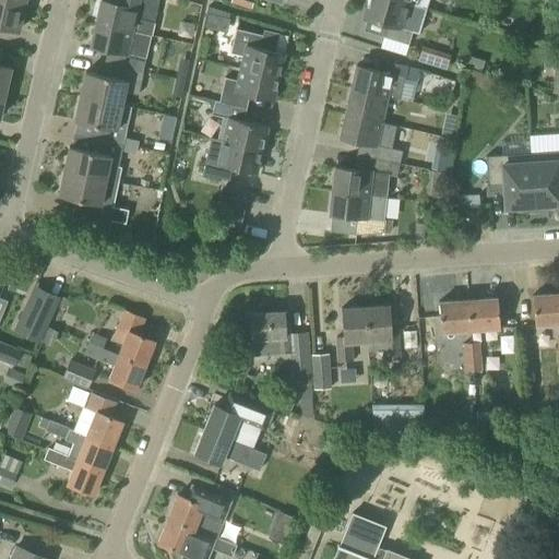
[(0,0),(0,26),(18,31),(24,6),(0,0)]
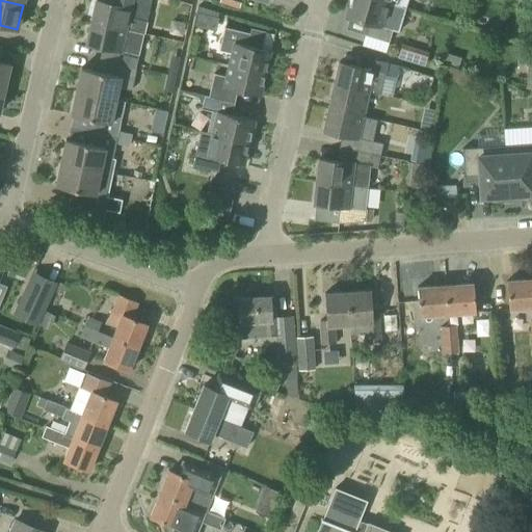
[(126,30),(142,34),(144,24),(151,0),(98,0),(99,0),(97,0),(95,0),(95,2),(90,23),(125,30),(126,30)]
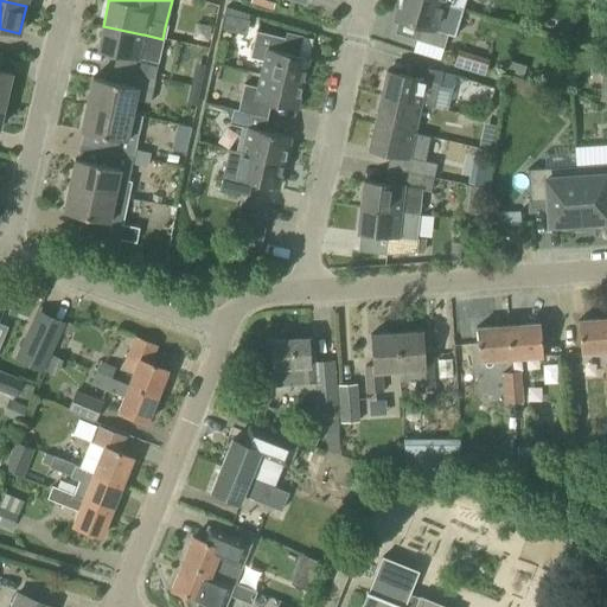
[(454,37),(462,10),(430,0),(398,0),(394,19),(420,26),(416,40),(443,49),(447,34),(454,37)]
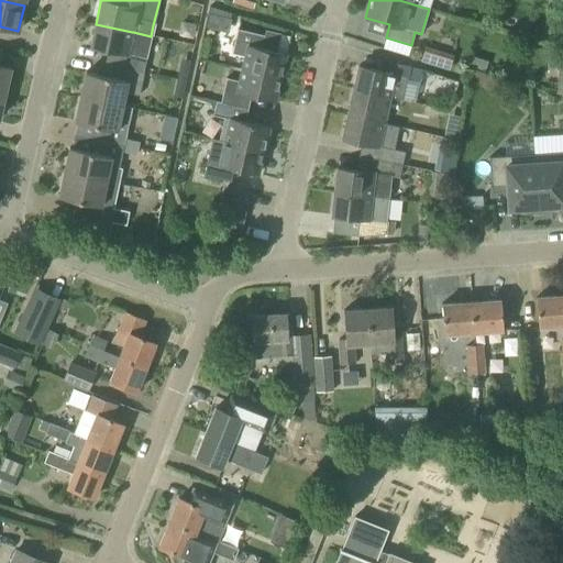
[(399,0),(429,9),(431,0),(399,0)]
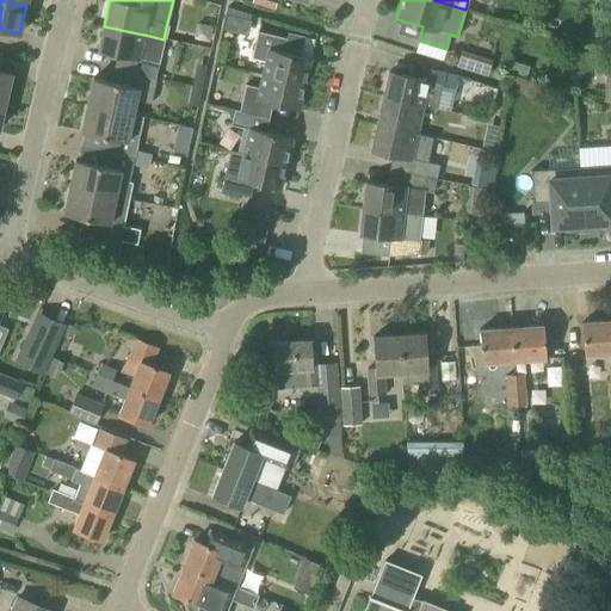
[(239,18),(227,16),(223,31),(235,34),(239,18)]
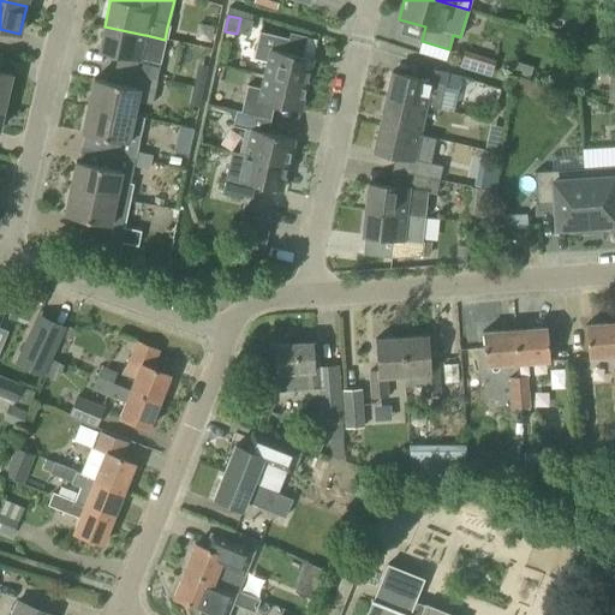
[(165,40),(145,35),(144,35),(105,27),(99,51),(129,58),(125,72),(156,79),(165,40)]
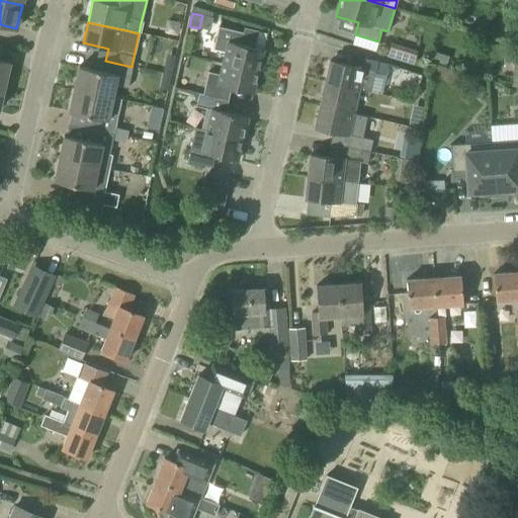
[(223,64),(257,72),(262,50),(254,48),(258,31),(244,27),(242,32),(219,27),(212,51),(225,54),(223,64)]
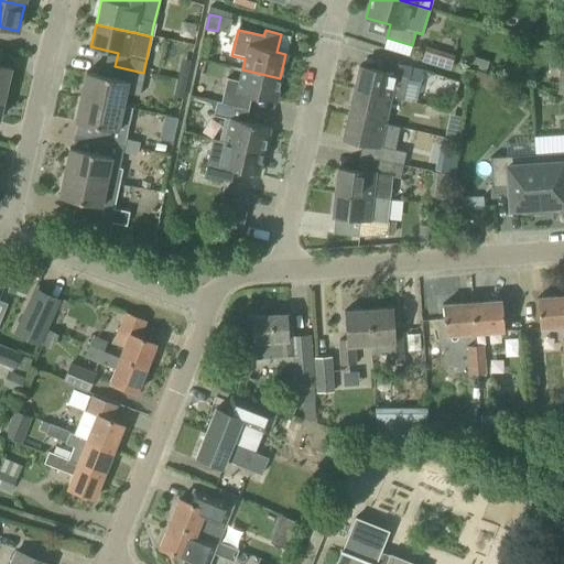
[(449,71),(454,55),(424,46),(420,62),(449,71)]
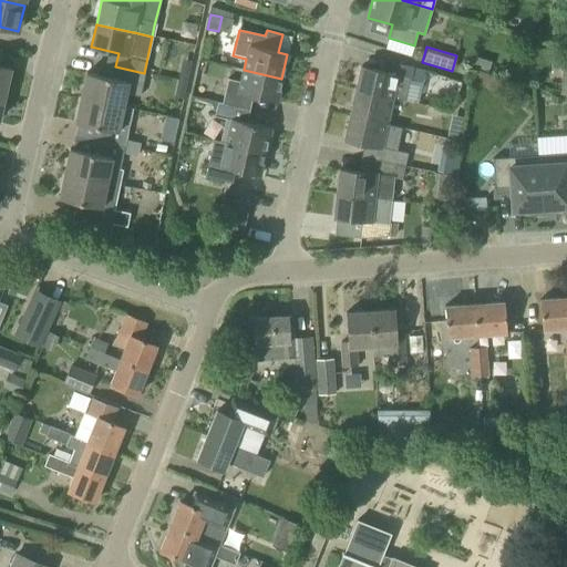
[(0,94),(3,95),(10,69),(0,66),(0,94)]
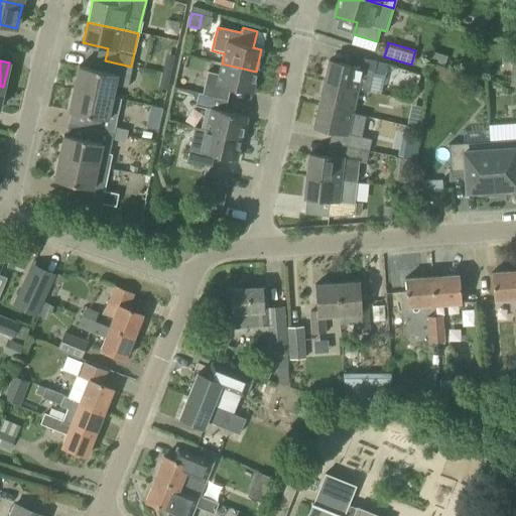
[(126,88),(131,67),(105,60),(103,72),(78,66),(73,90),(112,98),(112,97),(114,85),(126,88)]
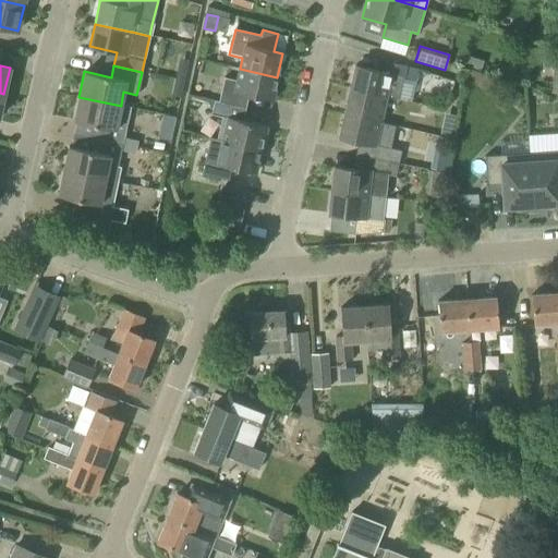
[(349,89),(386,98),(386,97),(398,100),(403,76),(354,65),(349,89)]
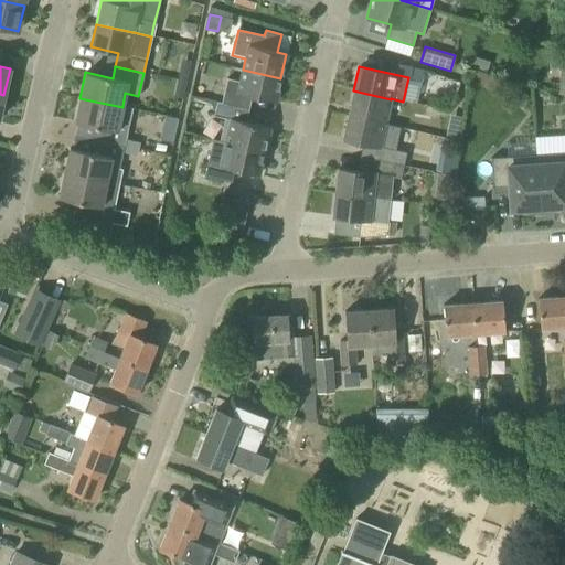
[(216,102),(248,109),(252,96),(275,102),(280,78),(243,70),(240,82),(226,78),(224,86),(214,84),(210,100),(216,102)]
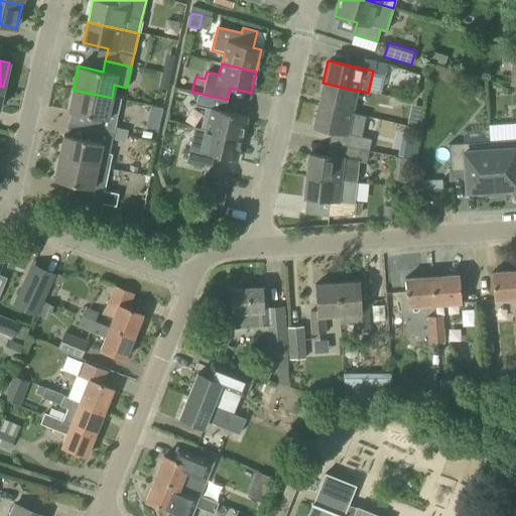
[(352,115),(357,91),(323,83),(317,107),(352,115)]
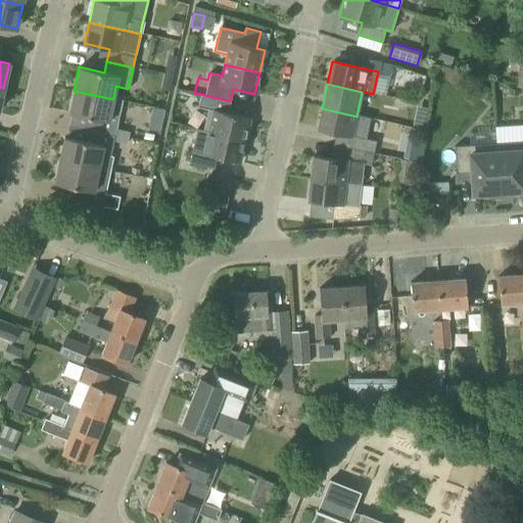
[(122,100),(113,98),(113,99),(74,91),(69,113),(88,117),(85,130),(114,136),(122,100)]
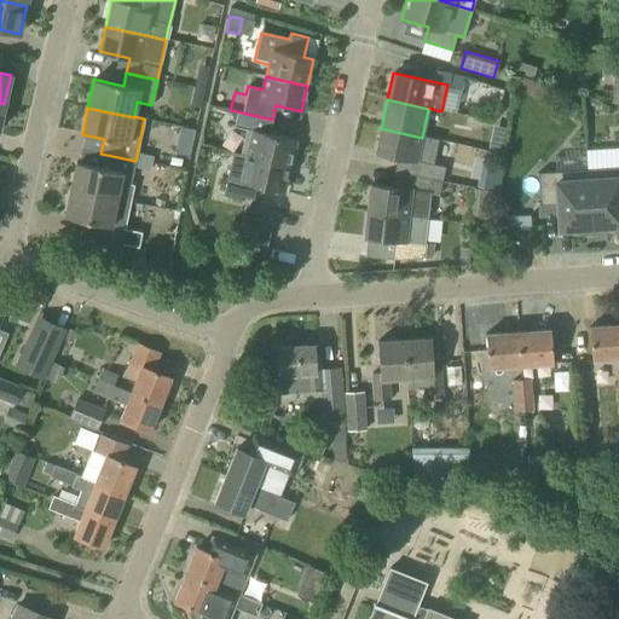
[(268,134),(272,120),(237,111),(231,140),(250,144),(248,156),(289,166),(295,140),(268,134)]
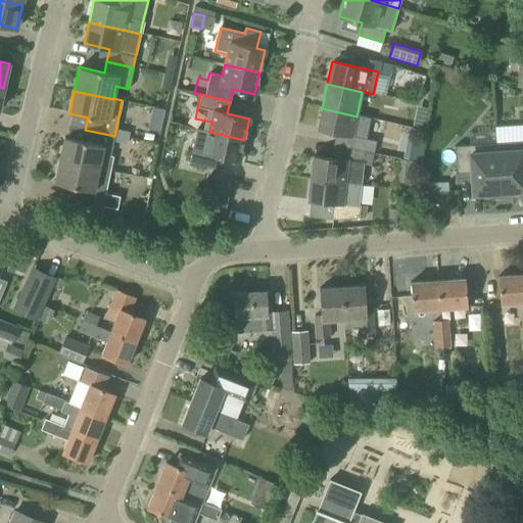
[(322,108),(317,129),(336,133),(342,134),(339,147),(373,154),(376,141),(366,140),(368,130),(353,127),(357,116),(322,108)]
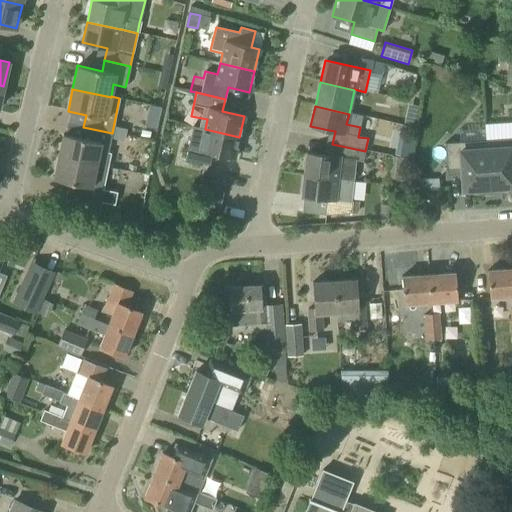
[(400,125),(400,113),(382,114),(382,125),(400,125)]
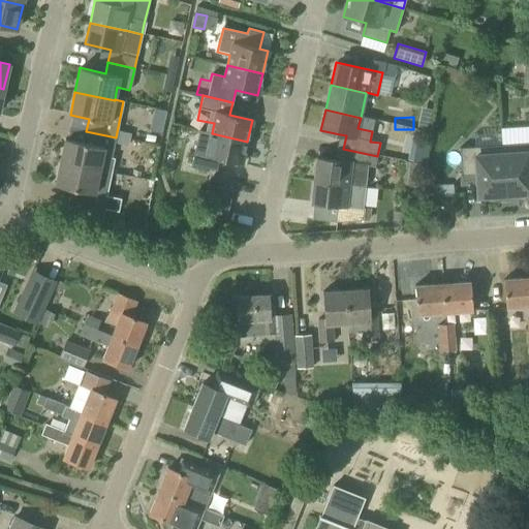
[(424,119),(417,123),(416,128),(427,130),(429,120),(424,119)]
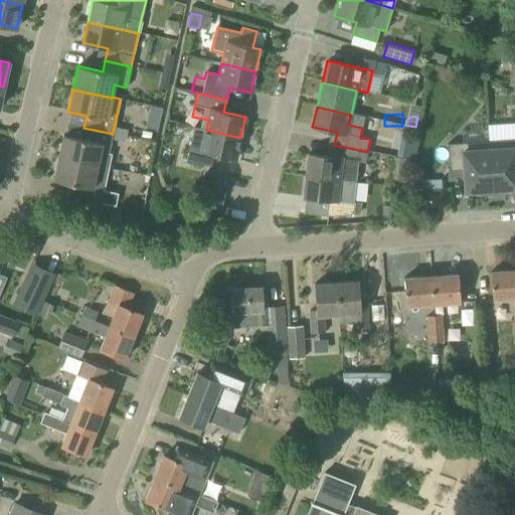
[(109,154),(113,134),(83,128),(81,139),(63,135),(58,158),(108,169),(112,155),(109,154)]
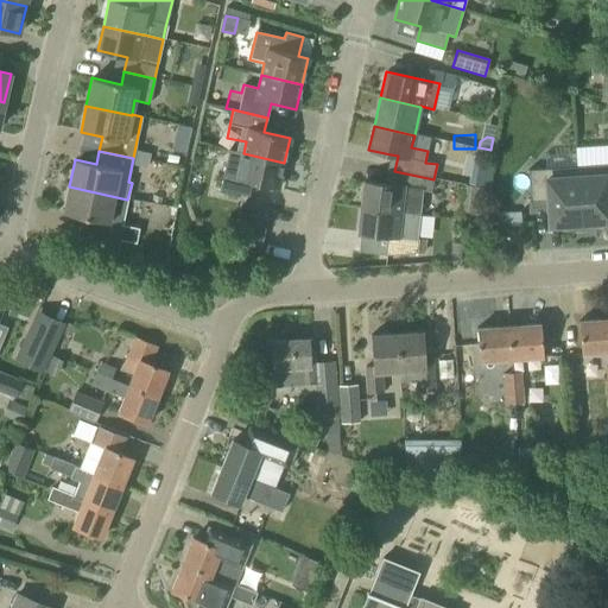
[(278,189),(284,163),(244,153),(240,168),(225,164),(219,190),(248,197),(252,183),(278,189)]
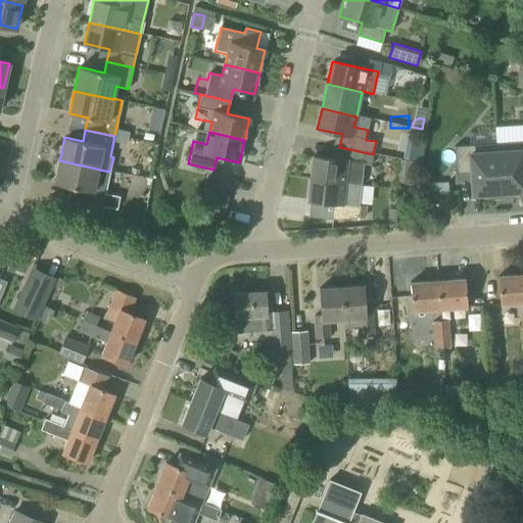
[(494,143),(498,197),(501,197),(514,196),(513,191),(522,190),(522,141),(495,143),(494,143)]
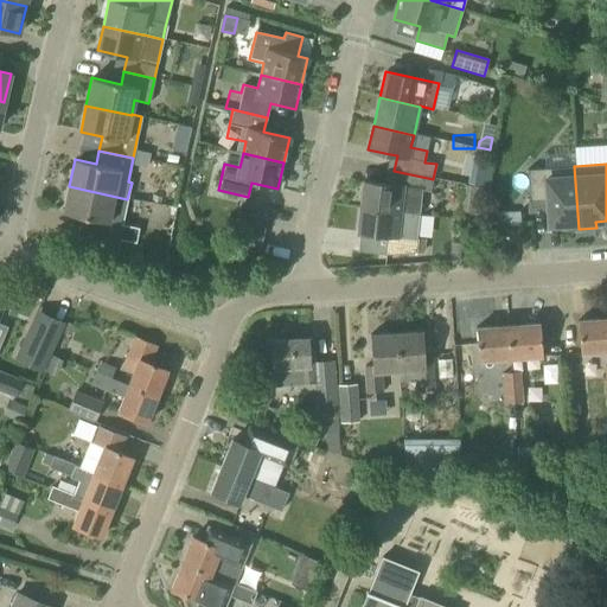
[(579,229),(574,166),(573,167),(526,170),(529,200),(547,199),(548,225),(562,224),(563,230),(579,229)]
